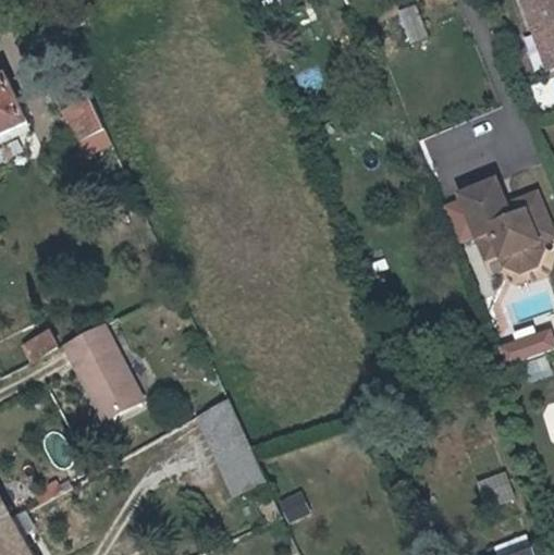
[(534,7),(553,62),(553,0),(524,0),(527,9),(534,7)]
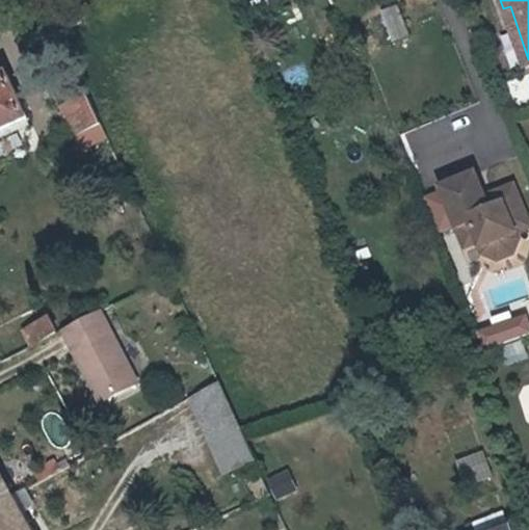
[(408,33),(397,4),(381,10),(393,40),(408,33)]
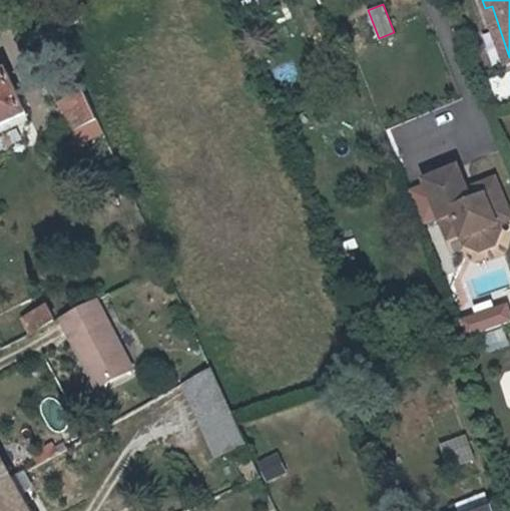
[(505,62),(509,60),(509,57),(492,6),(485,8),(505,62)]
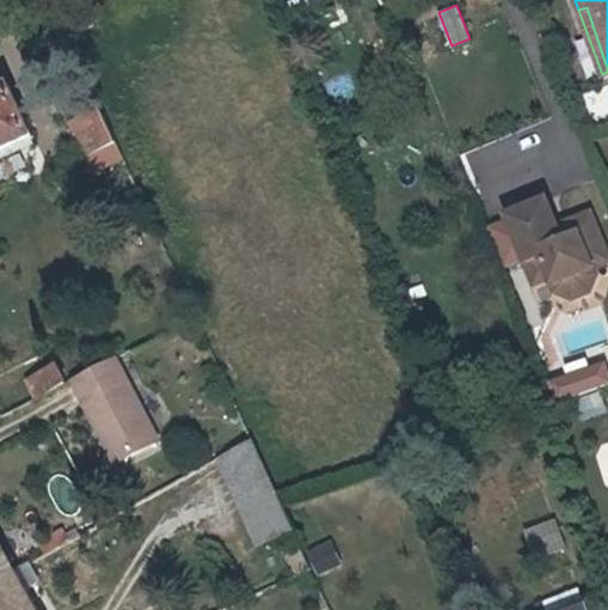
[(0,138),(25,127),(0,75),(0,138)]
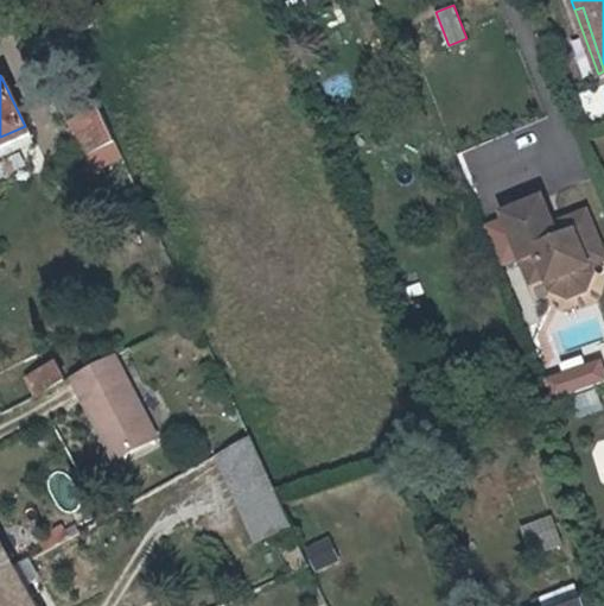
[(112,140),(96,106),(65,120),(81,155),(112,140)]
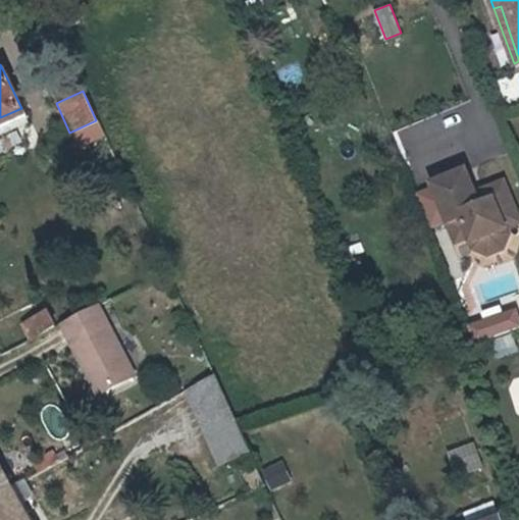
[(459,169),(430,182),(450,231),(459,228),(468,250),(480,255),(495,250),(502,236),(499,229),(495,218),(509,213),(497,183),(476,192),(478,196),(471,199),(459,169)]
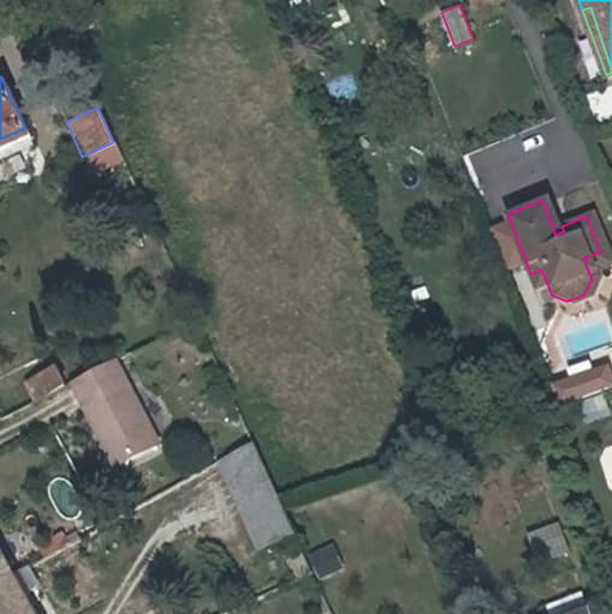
[(541,270),(530,273),(539,295),(550,291),(541,270)]
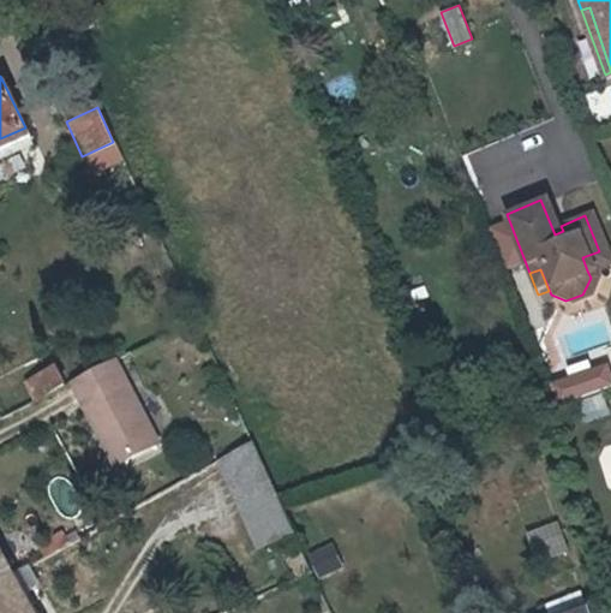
[(109,465),(156,442),(115,357),(69,379),(109,465)]
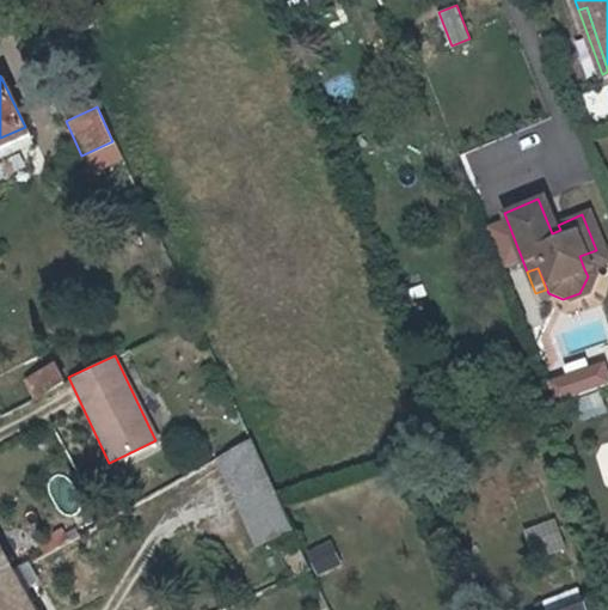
[(50,359),(23,373),(32,396),(61,382),(50,359)]
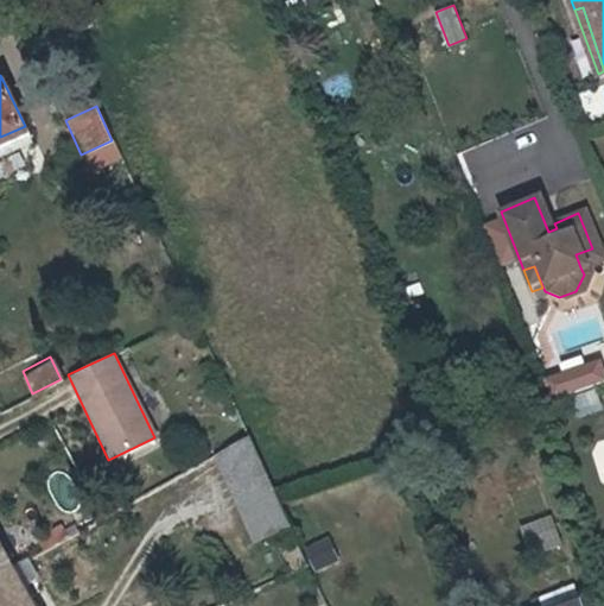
[(242,496),(271,483),(250,437),(236,444),(222,453),(242,496)]
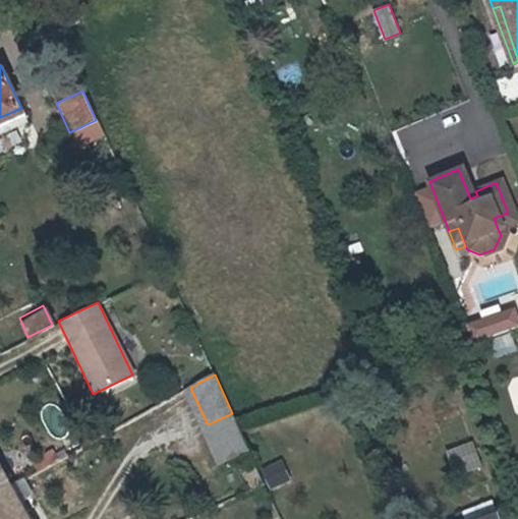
[(208,424),(190,388),(186,390),(218,463),(248,449),(235,419),(232,413),(208,424)]
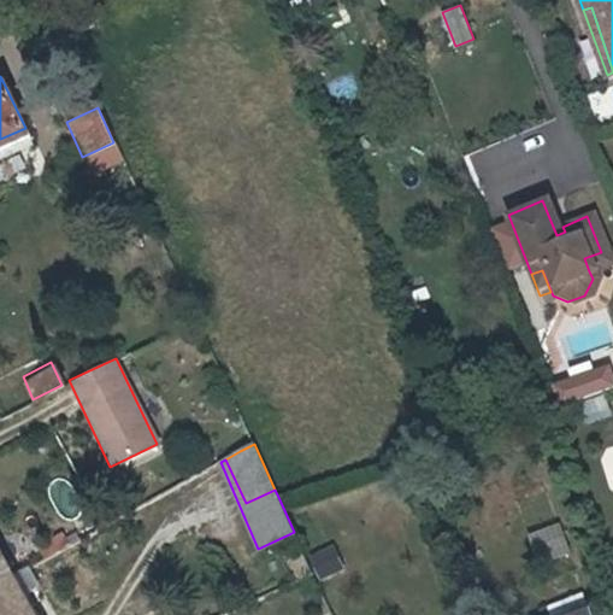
[(45,556),(70,543),(64,529),(36,543),(45,556)]
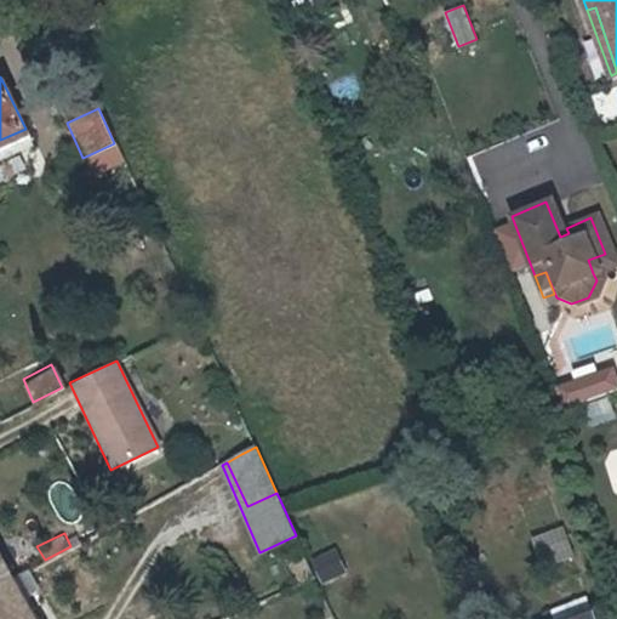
[(321,581),(347,573),(338,547),(313,555),(321,581)]
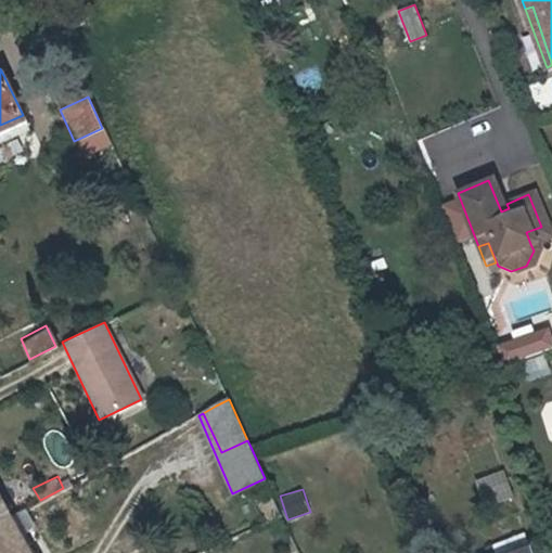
[(0,521),(11,515),(0,493),(0,521)]
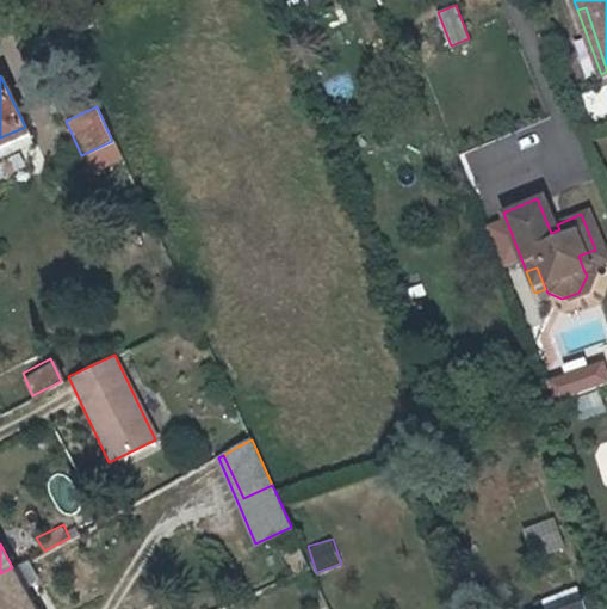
[(299,543),(285,551),(296,574),(310,568),(299,543)]
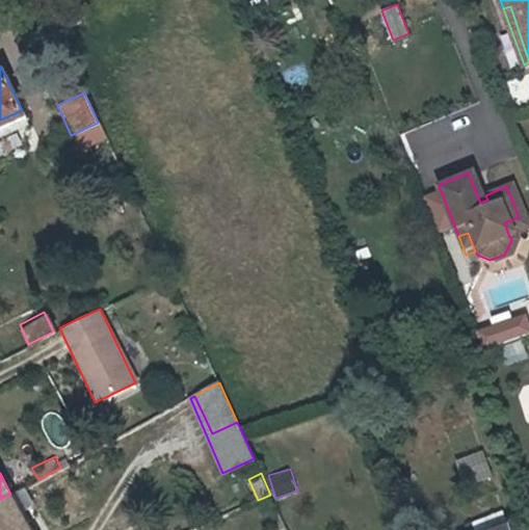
[(10,494),(0,499),(0,529),(32,529),(12,493),(10,494)]
